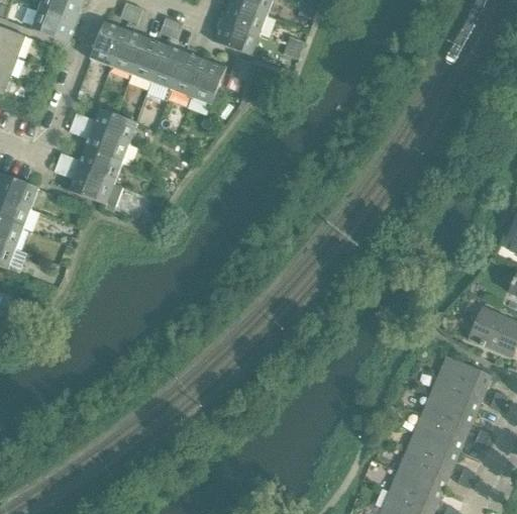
[(77,21),(84,2),(78,0),(41,0),(39,7),(77,21)]
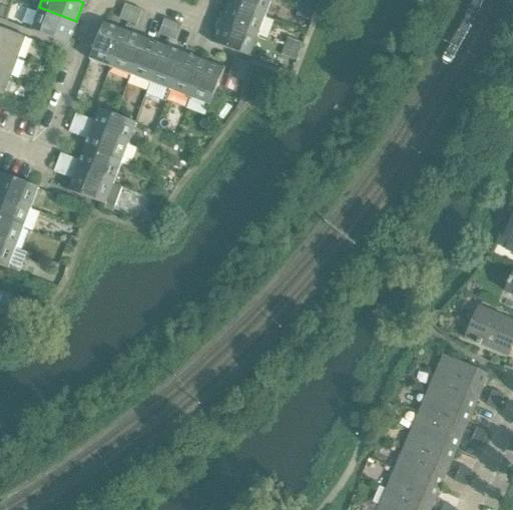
[(258,34),(265,14),(227,0),(223,11),(218,9),(214,18),(258,34)]
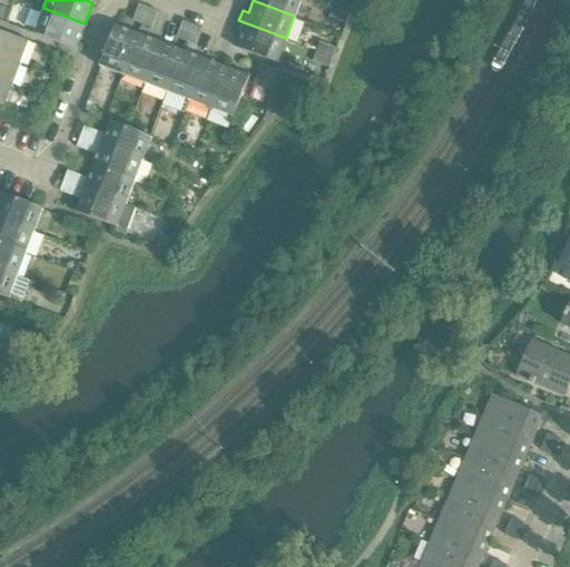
[(294,16),(300,0),(253,0),(294,16)]
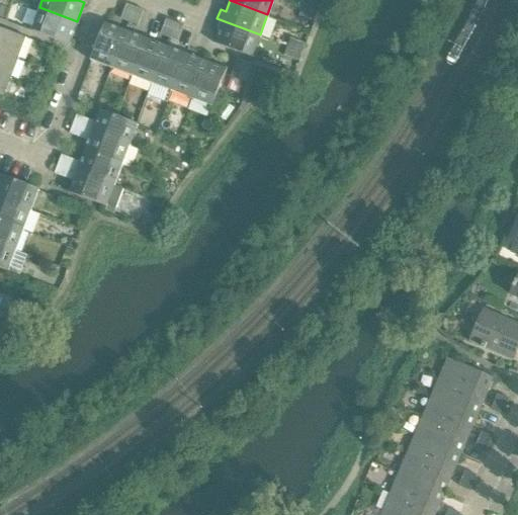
[(317,10),(321,2),(316,0),(304,0),(303,5),(317,10)]
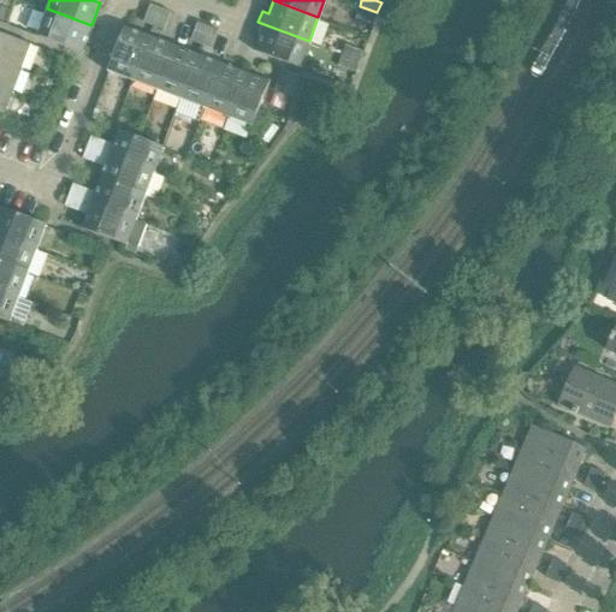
[(0,19),(5,22),(11,6),(0,1),(0,19)]
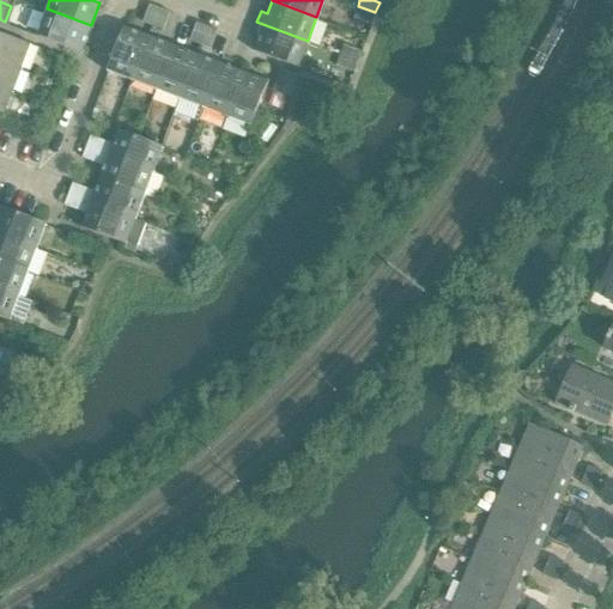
[(152,24),(159,6),(149,1),(143,19),(152,24)]
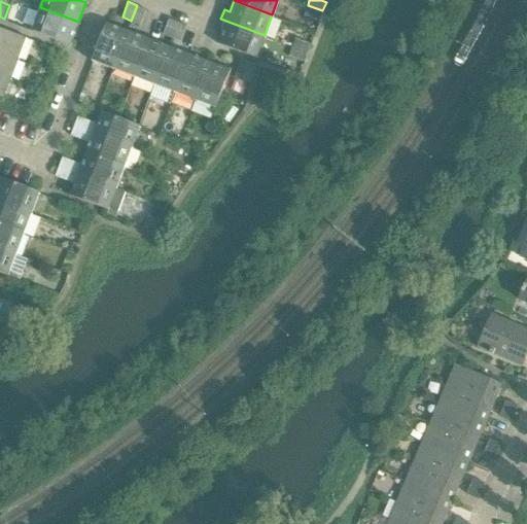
[(140,24),(146,8),(137,5),(131,21),(140,24)]
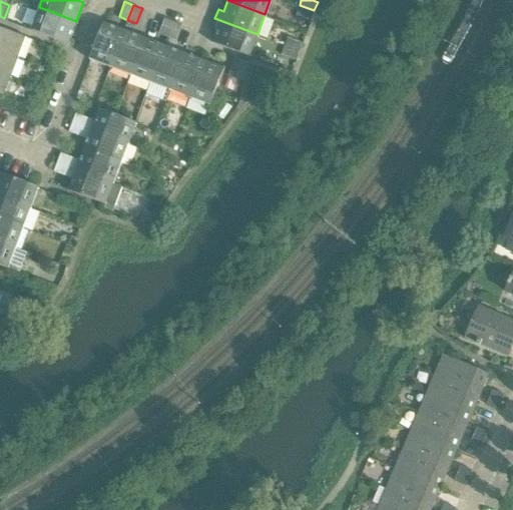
[(311,19),(314,10),(300,5),(296,14),(311,19)]
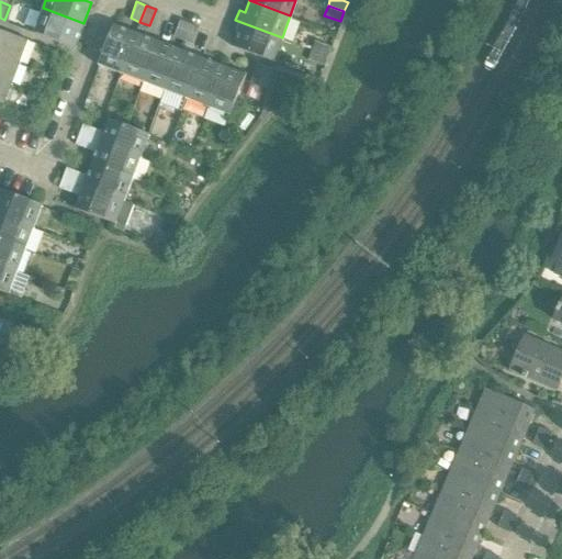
[(75,46),(83,23),(43,8),(34,31),(75,46)]
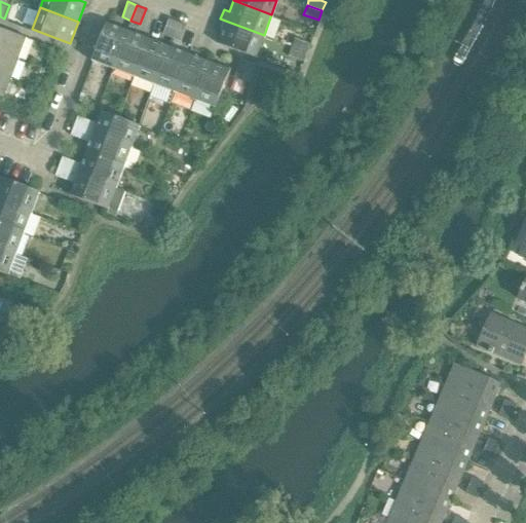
[(172,35),(177,21),(167,16),(162,32),(172,35)]
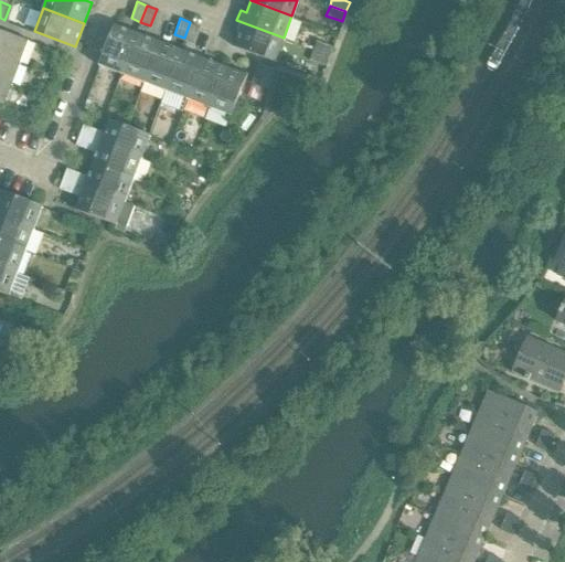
[(275,61),(284,38),(236,20),(233,30),(238,32),(234,45),(275,61)]
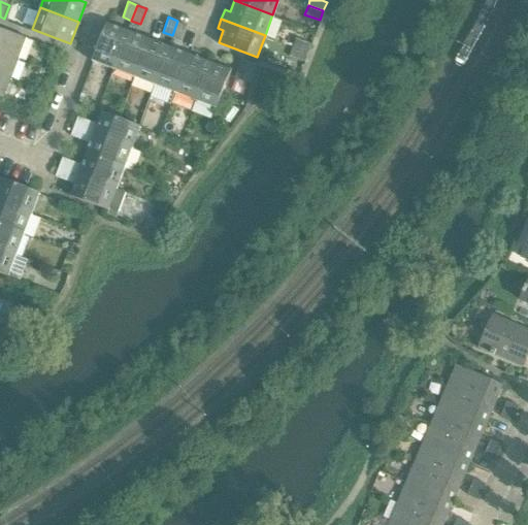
[(113,67),(128,29),(106,21),(92,59),(113,67)]
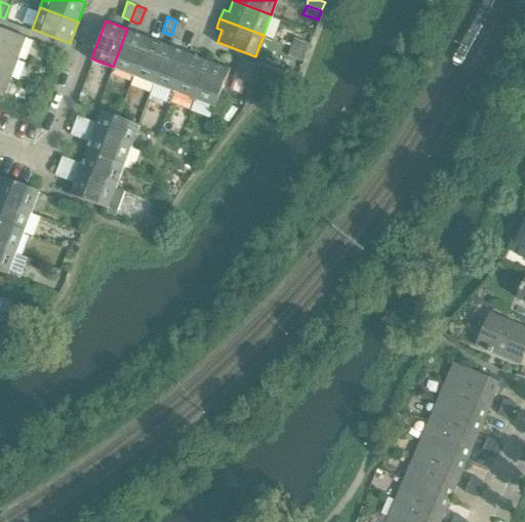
[(179,39),(186,24),(176,21),(171,35),(179,39)]
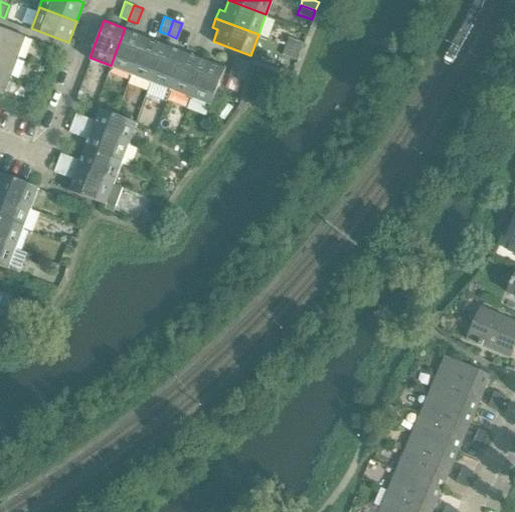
[(0,48),(17,55),(25,34),(0,24),(0,48)]
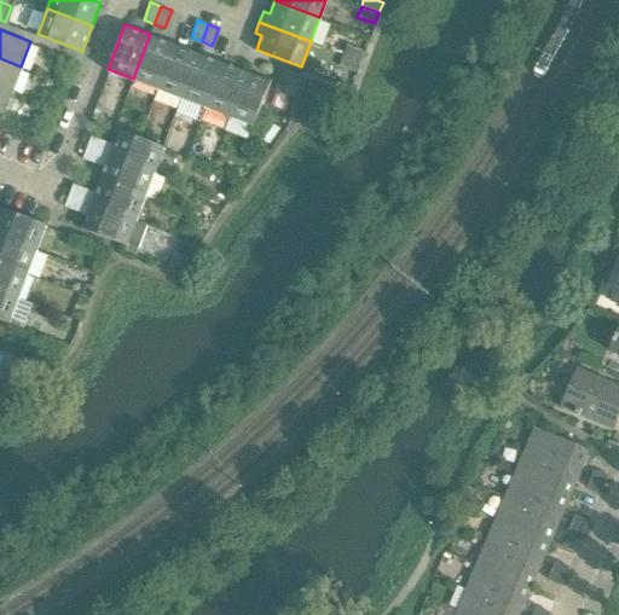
[(157,88),(174,44),(150,34),(133,79),(157,88)]
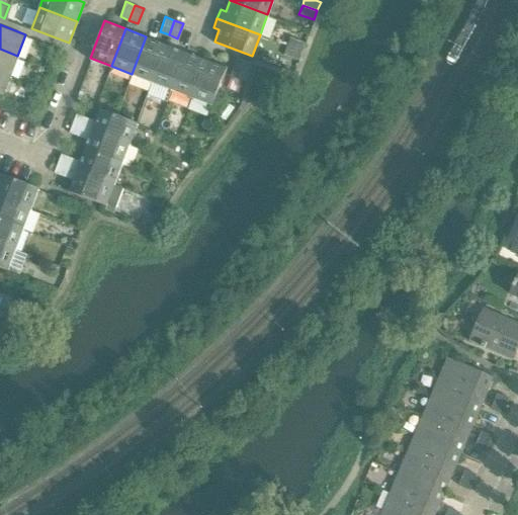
[(303,51),(306,41),(290,35),(287,45),(303,51)]
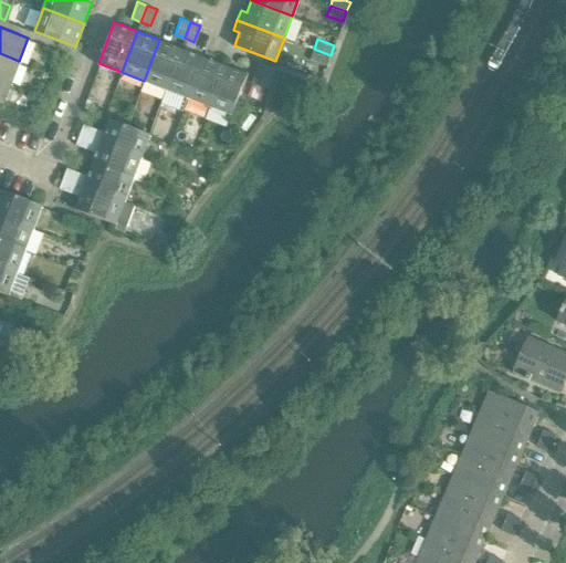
[(166,89),(181,48),(159,40),(144,81),(166,89)]
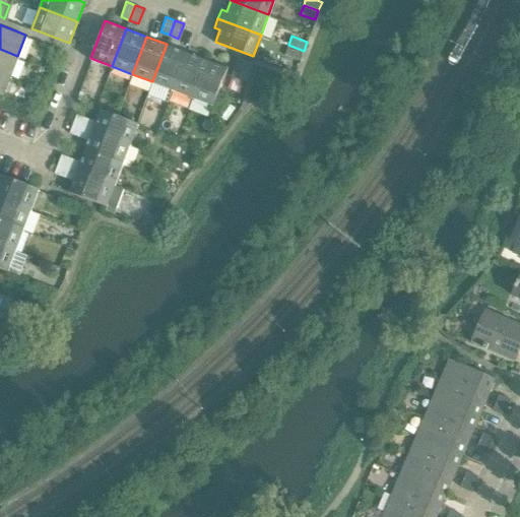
[(172,88),(186,51),(167,44),(152,81),(172,88)]
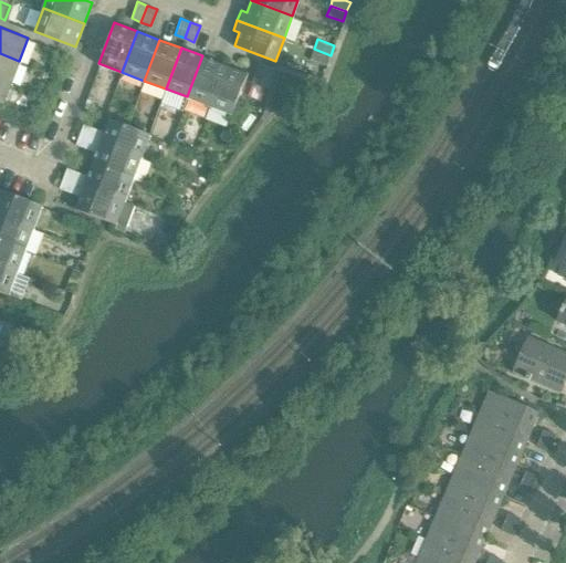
[(326,65),(331,55),(314,49),(310,59),(326,65)]
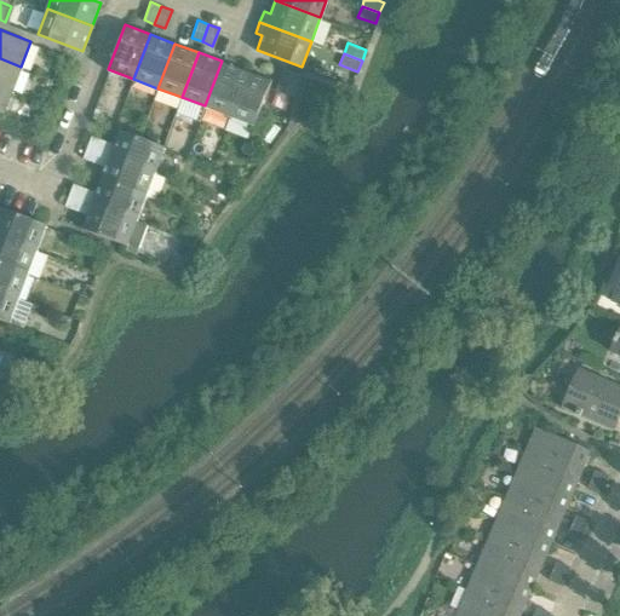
[(0,86),(12,91),(21,67),(0,58),(0,86)]
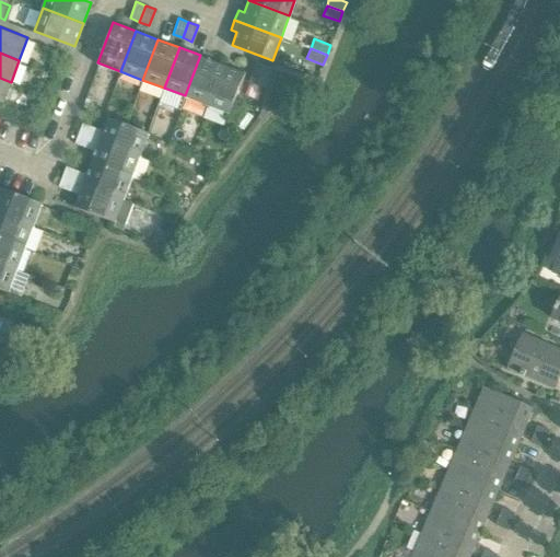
[(206,104),(221,64),(200,55),(185,95),(206,104)]
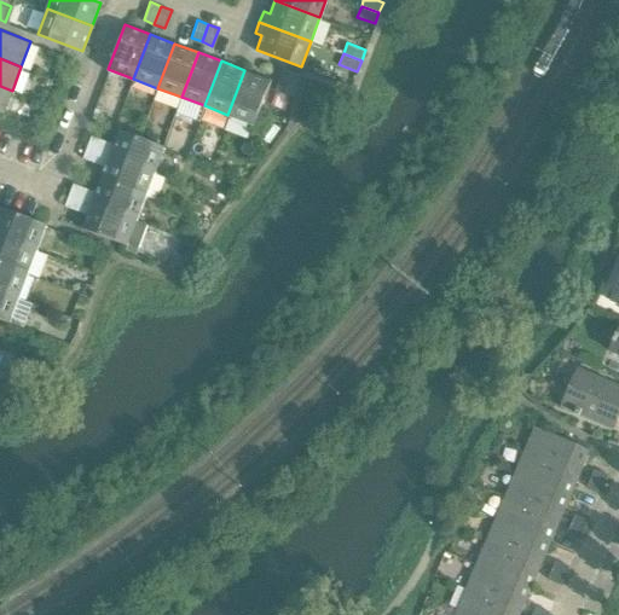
[(298,85),(301,74),(283,68),(279,77),(298,85)]
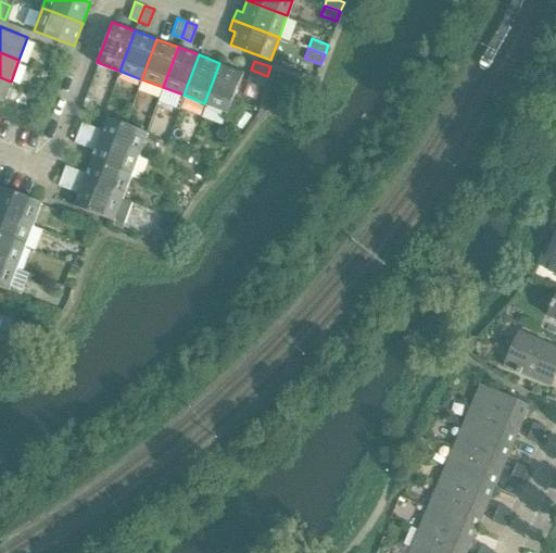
[(228,112),(241,77),(243,72),(219,63),(204,103),(228,112)]
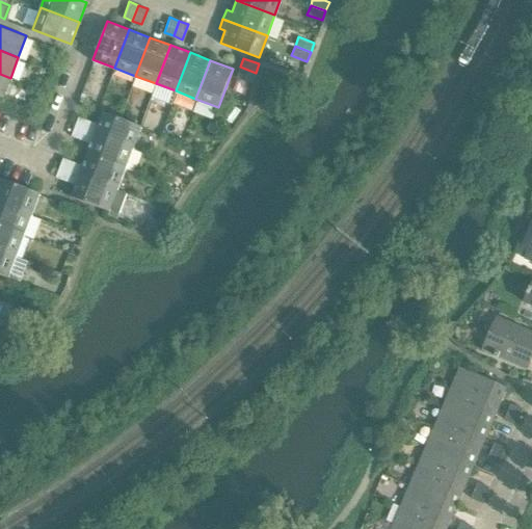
[(251,82),(256,73),(240,67),(236,76),(251,82)]
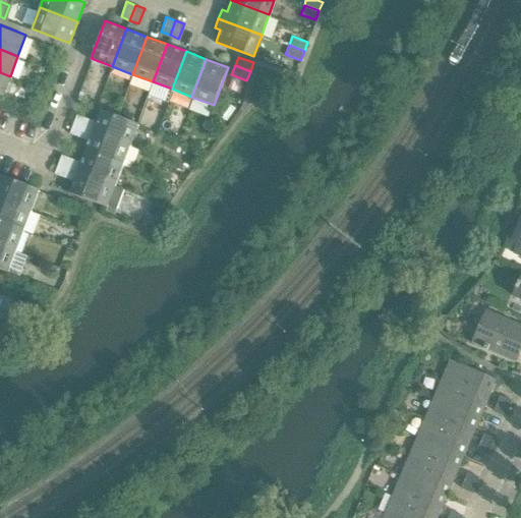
[(0,96),(2,98),(10,76),(0,72),(0,96)]
